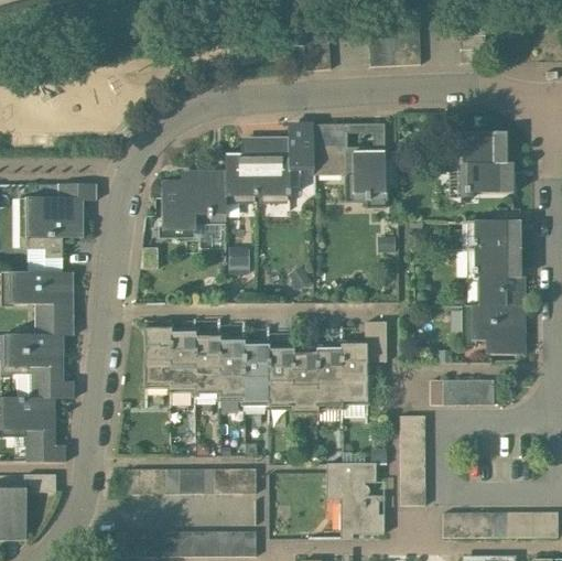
[(485,9),(460,10),(462,63),(487,61),(485,9)]
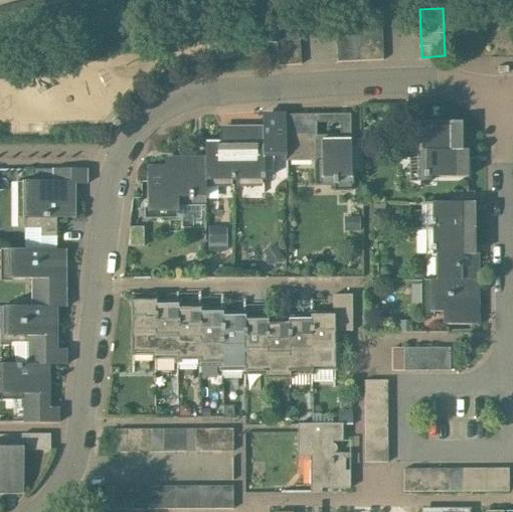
[(383,12),(360,13),(360,25),(384,24),(383,12)]
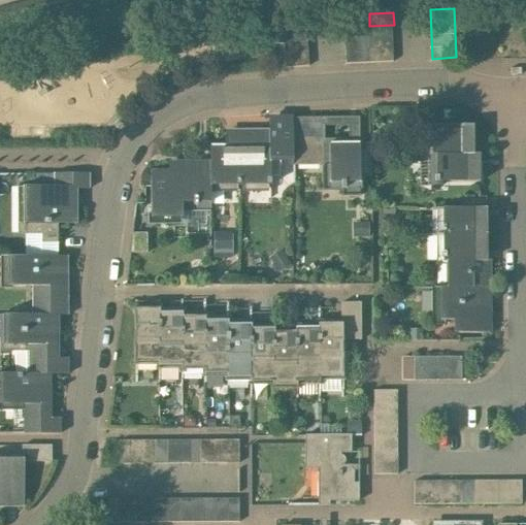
[(369,26),(369,13),(346,14),(347,26),(369,26)]
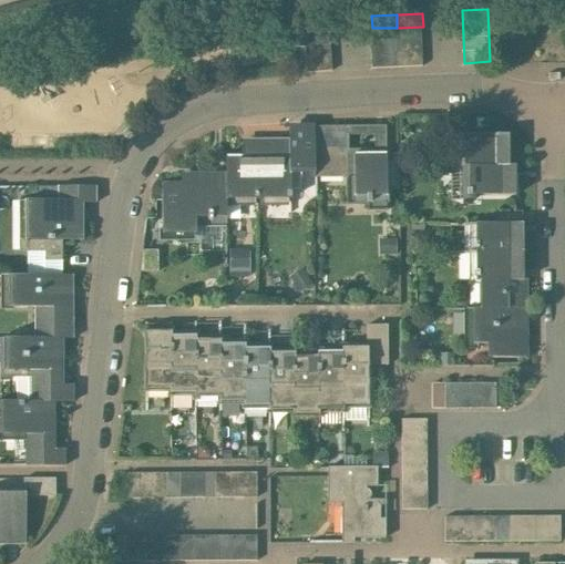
[(330,17),(295,19),(297,45),(307,45),(331,43),(330,17)]
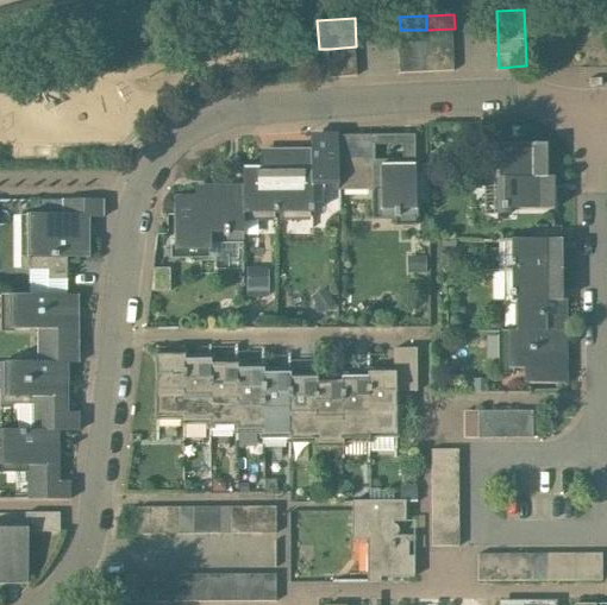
[(455,29),(426,30),(427,43),(455,42),(455,29)]
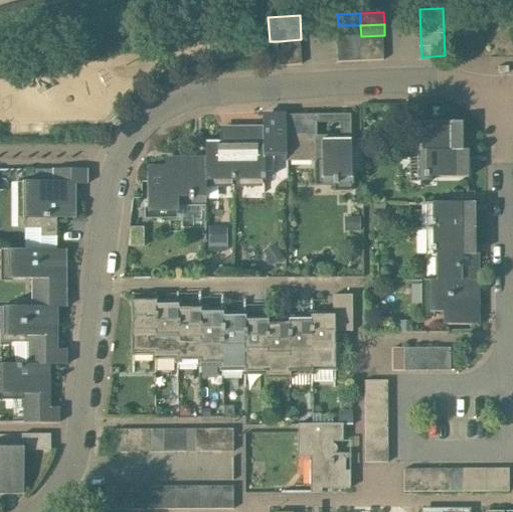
[(360,25),(338,25),(338,37),(361,36),(360,25)]
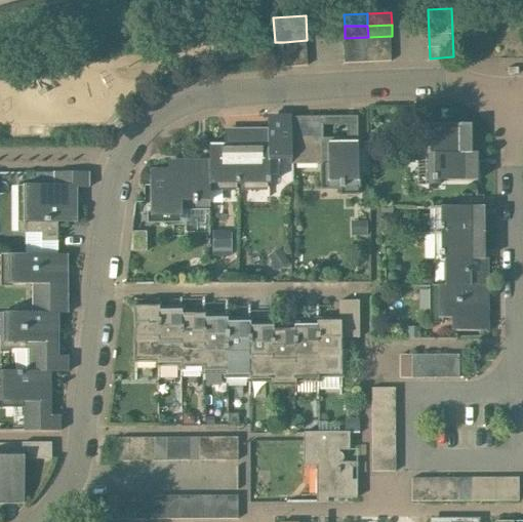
[(392,36),(368,37),(368,48),(392,47),(392,36)]
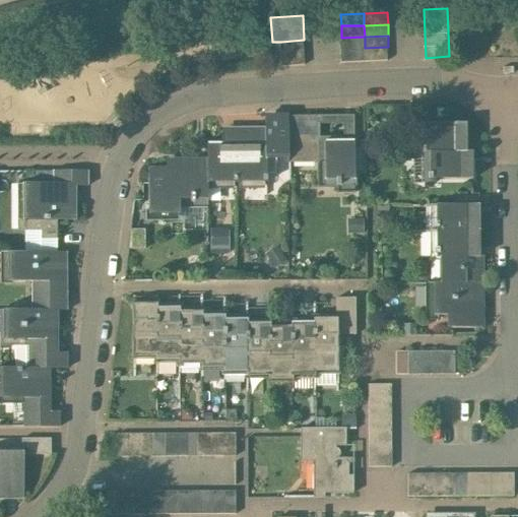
[(365,37),(341,38),(342,49),(365,48),(365,37)]
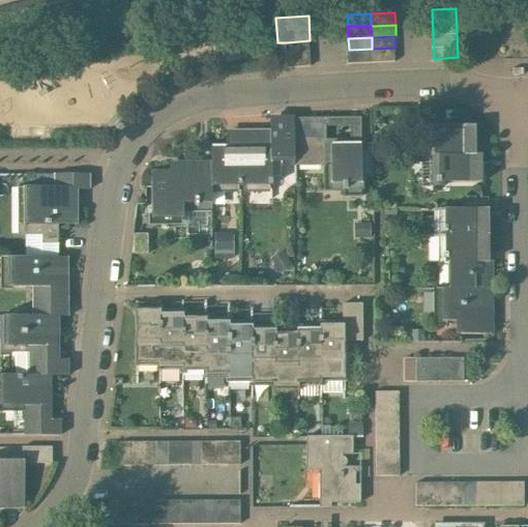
[(310,40),(287,42),(287,54),(311,53),(310,40)]
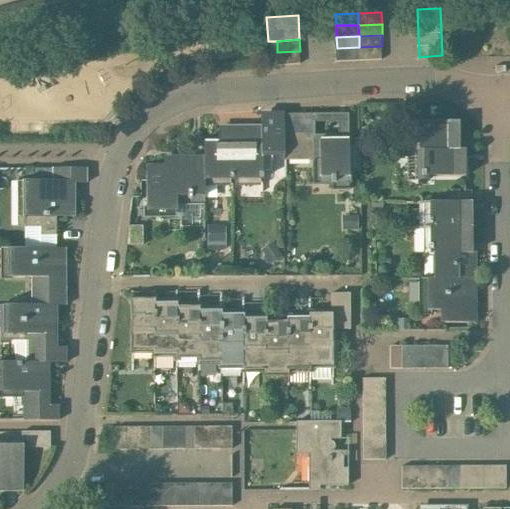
[(382,46),(359,47),(360,59),(382,57),(382,46)]
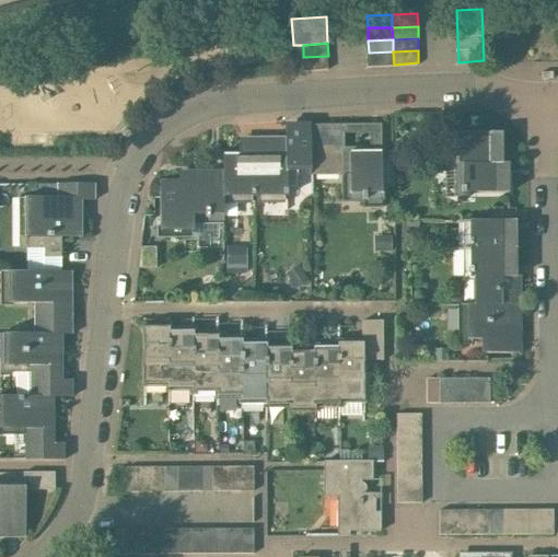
[(393,51),(369,53),(369,66),(394,65),(393,51)]
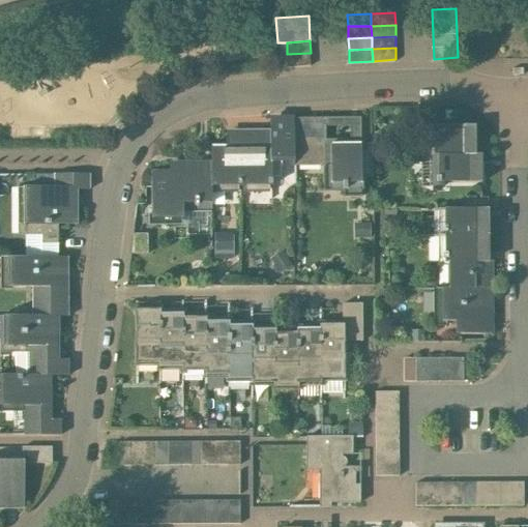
[(311,53),(287,54),(288,66),(312,64),(311,53)]
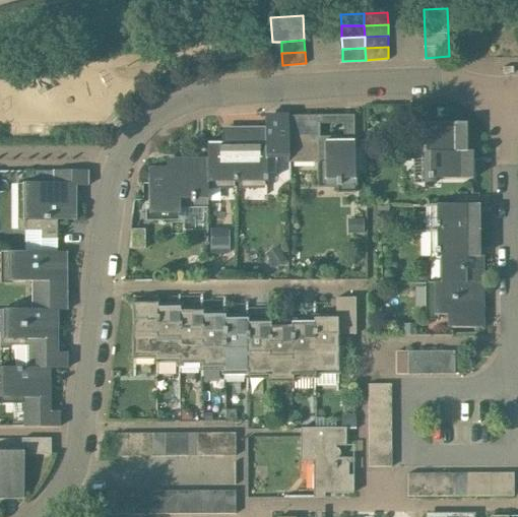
[(279,114),(279,119),(266,119),(266,126),(266,140),(267,140),(268,173),(278,173),(277,154),(289,154),(289,114),(279,114)]
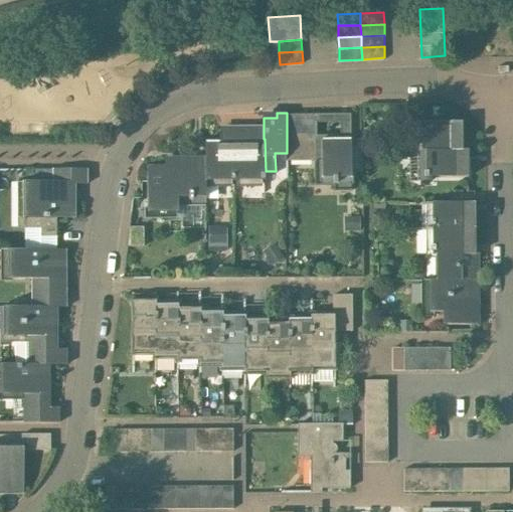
[(317,121),(305,121),(305,113),(287,113),(287,153),(287,159),(323,159),(323,177),(334,177),(334,189),(352,189),(352,138),(333,138),(333,134),(318,134),(317,121)]
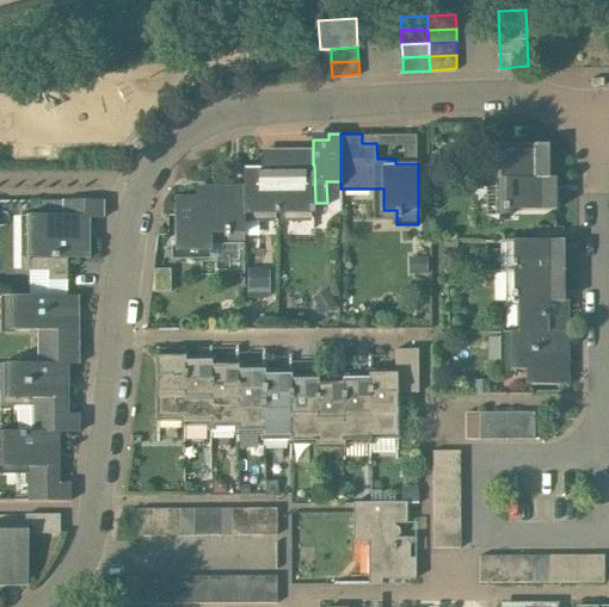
[(549,141),(497,142),(497,177),(506,177),(545,177),(545,162),(549,162),(549,141)]
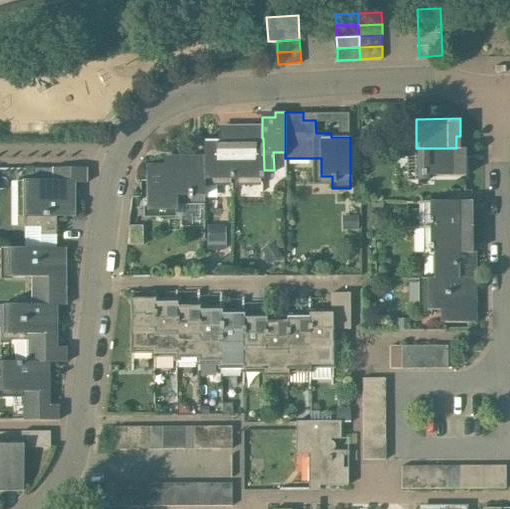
[(262,138),(262,124),(234,124),(234,138),(235,177),(264,177),(264,170),(263,138),(262,138)]
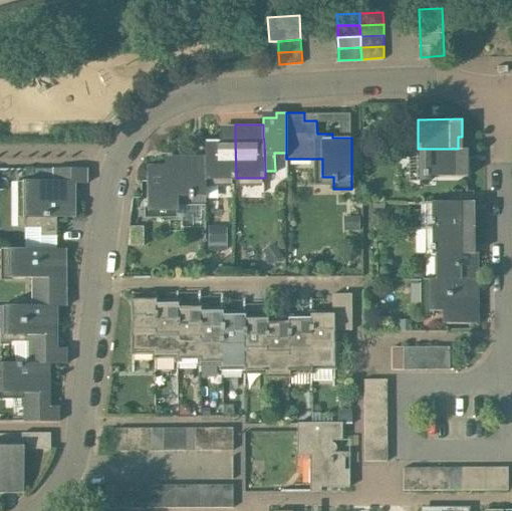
[(235,139),(206,139),(206,155),(206,178),(236,178),(235,139)]
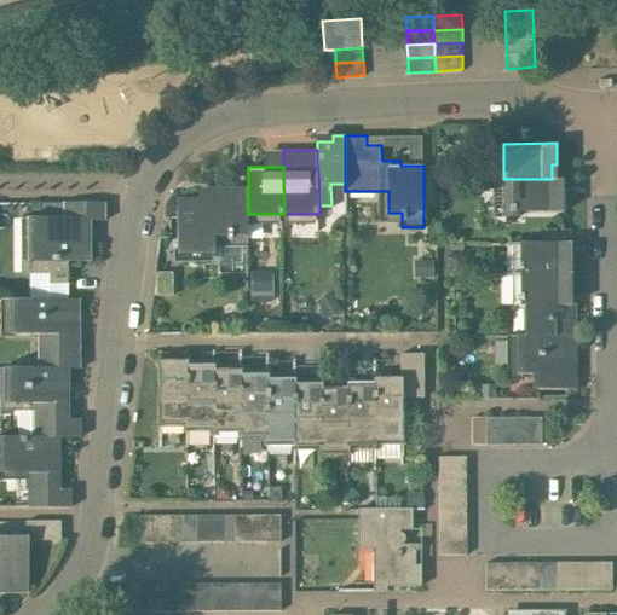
[(503,179),(497,179),(483,178),(483,180),(495,180),(495,216),(519,216),(519,210),(512,210),(512,204),(513,204),(513,179),(503,179)]
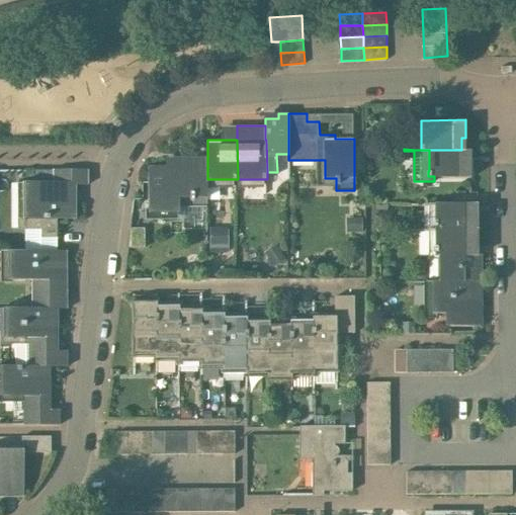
[(461,150),(429,150),(429,171),(428,171),(428,176),(434,176),(471,176),(471,150),(461,150)]
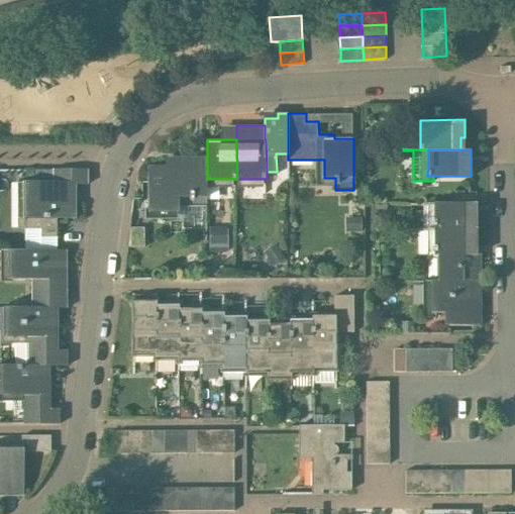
[(207,156),(167,156),(167,166),(148,166),(149,212),(179,211),(180,206),(207,206),(207,179),(207,156)]
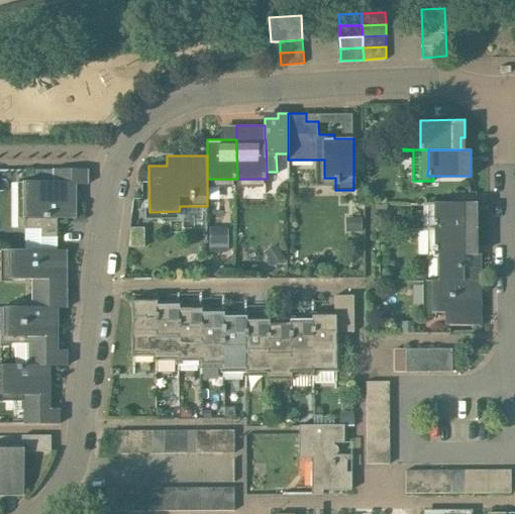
[(88,168),(55,168),(55,180),(55,183),(69,183),(88,183),(88,168)]
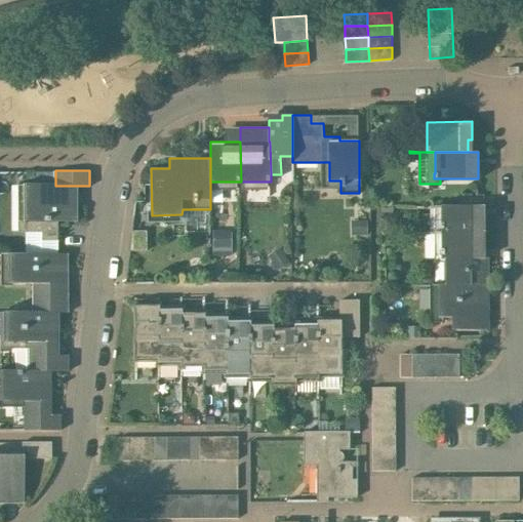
[(55,183),(26,184),(27,231),(42,231),(43,239),(58,239),(58,222),(78,221),(78,204),(69,204),(70,186),(55,186),(55,183)]
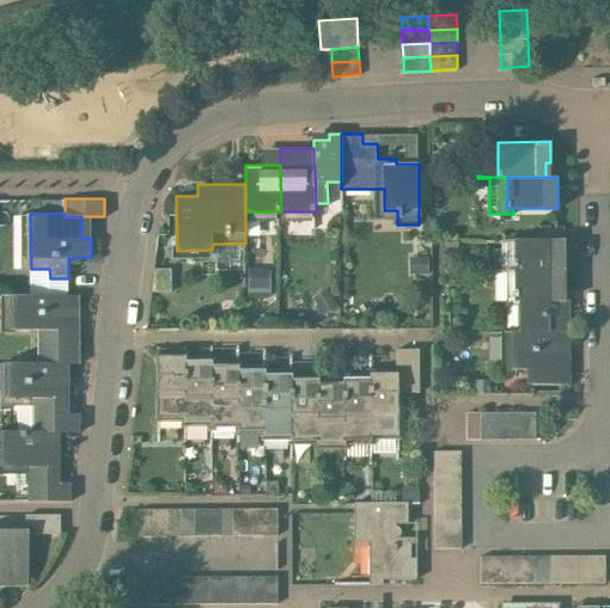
[(565,239),(514,239),(514,270),(562,270),(562,257),(565,257),(565,239)]
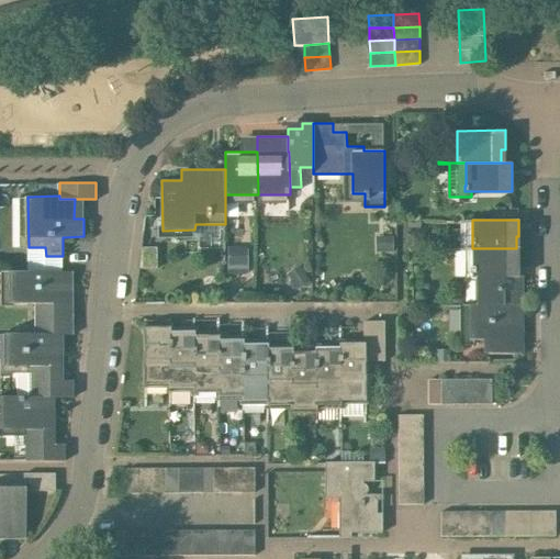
[(252,270),(252,243),(233,243),(233,270),(252,270)]
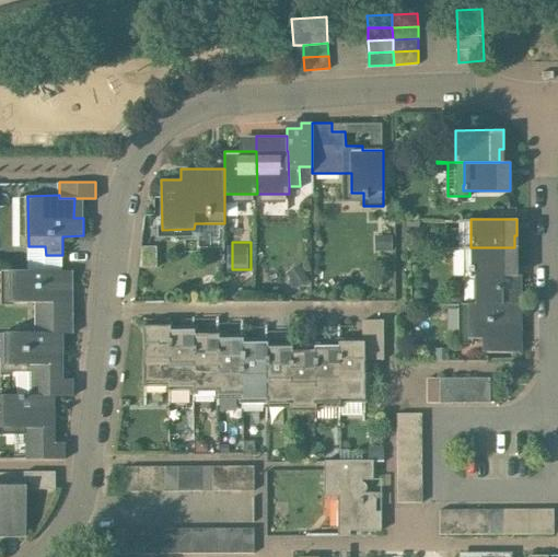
[(514,247),(471,247),(472,275),(475,275),(514,275),(514,274),(514,263),(518,263),(518,247),(514,247)]
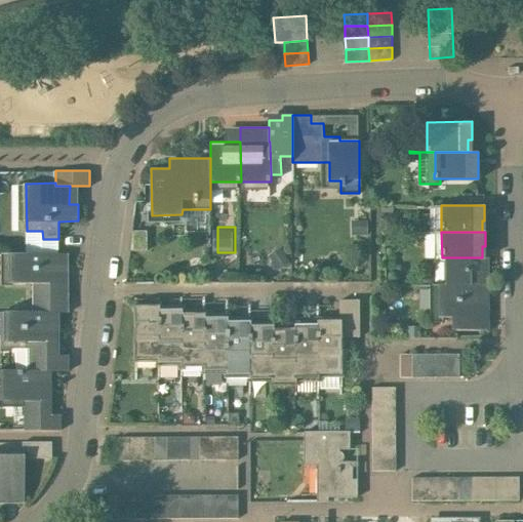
[(70,252),(10,253),(10,282),(33,282),(34,312),(58,312),(70,311),(69,278),(70,252)]
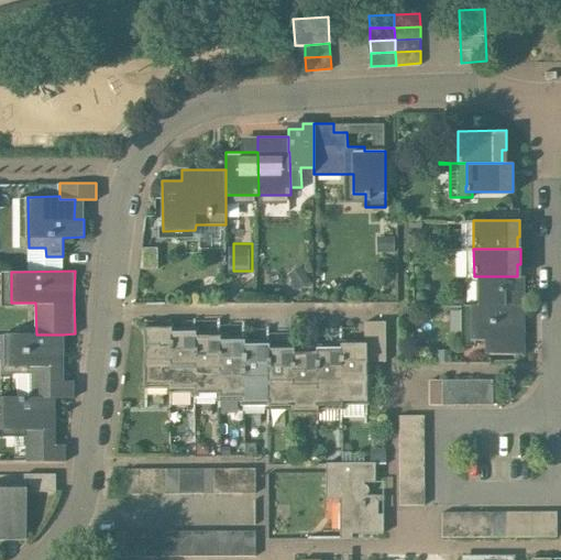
[(517,276),(477,276),(479,305),(520,305),(520,275),(517,275),(517,276)]
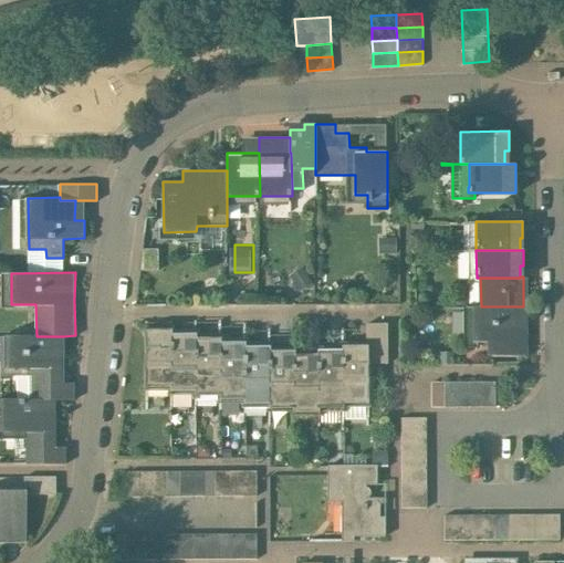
[(481,306),(473,306),(474,342),(491,342),(491,355),(528,354),(528,341),(523,341),(523,306),(481,306)]
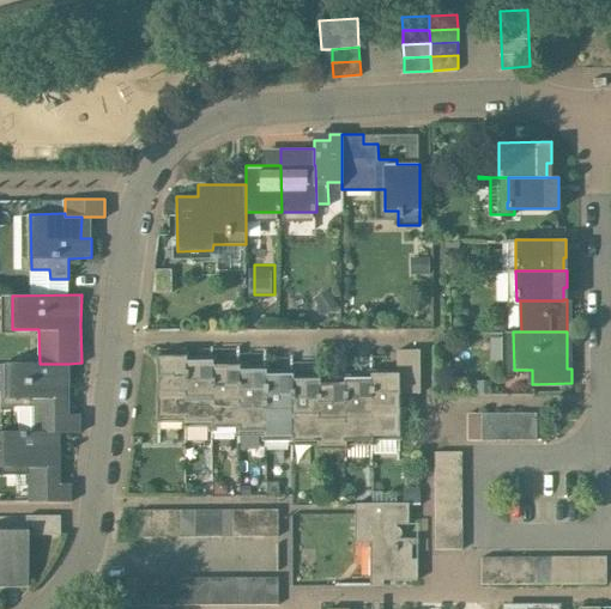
[(399,369),(399,347),(373,347),(373,369),(399,369)]
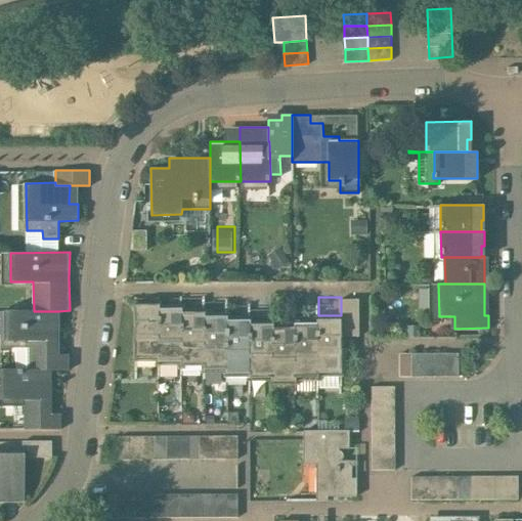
[(359,299),(341,299),(341,319),(341,336),(359,336),(359,299)]
